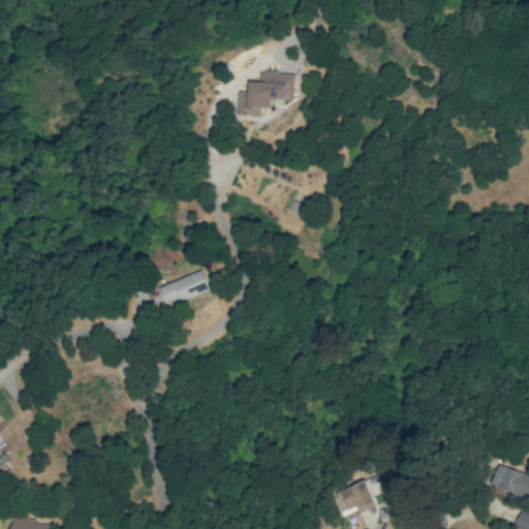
[(294,99),(296,73),(260,72),(260,82),(249,82),(248,92),(239,91),(238,115),(260,116),(260,106),(272,107),(273,98),(294,99)]
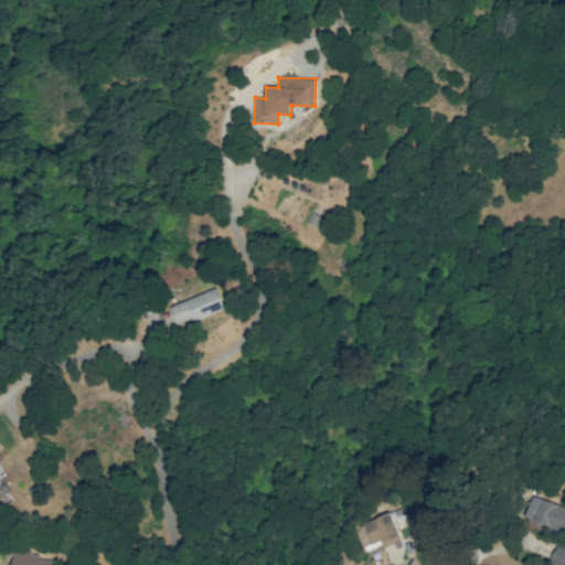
[(225,308),(216,287),(169,307),(177,324),(191,318),(193,322),(225,308)]
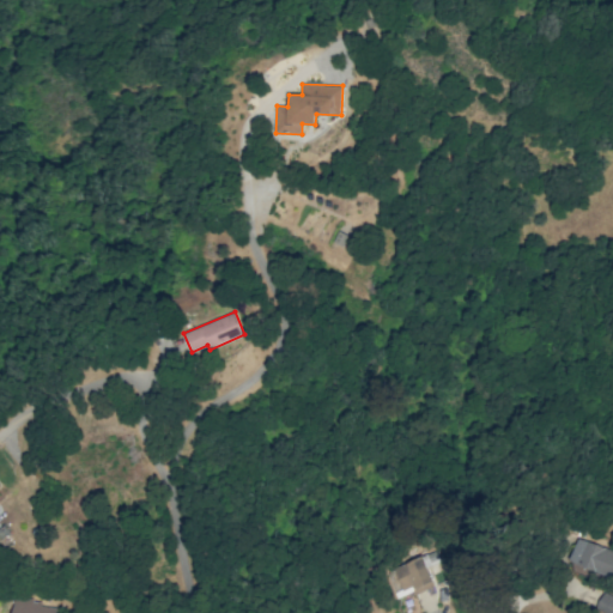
[(612,550),(576,538),(568,562),(612,576),(612,550)]
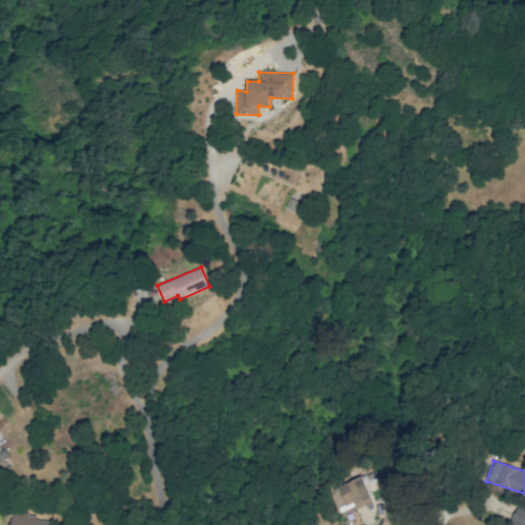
[(347,485),(355,507),(370,501),(362,480),(347,485)]
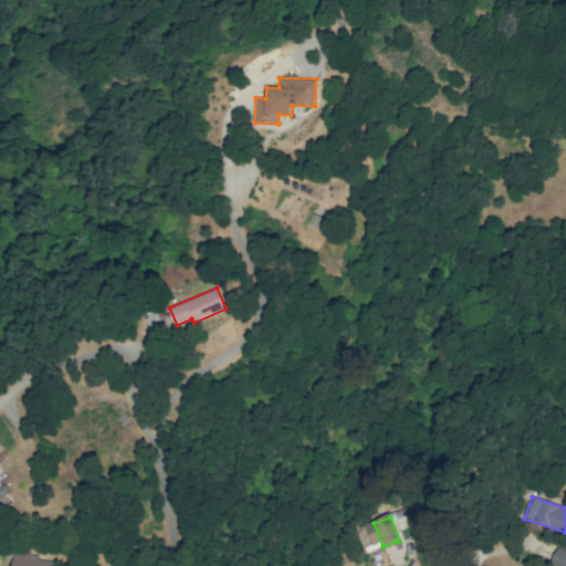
[(565,565),(565,549),(555,547),(549,565),(553,565),(565,565)]
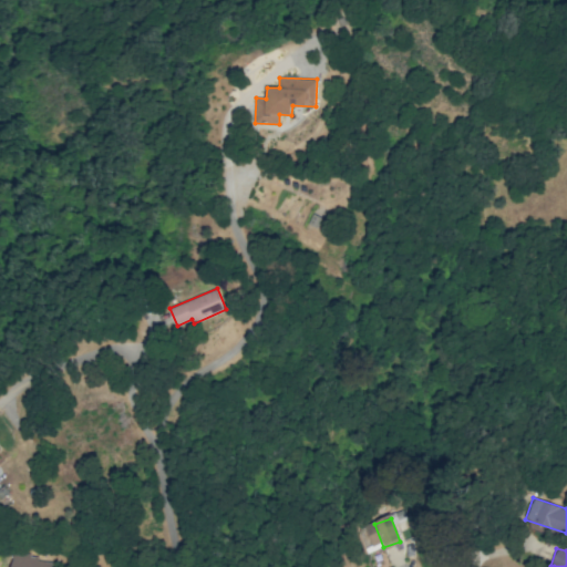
[(9,566),(50,566),(51,562),(39,560),(39,556),(10,555),(9,566)]
